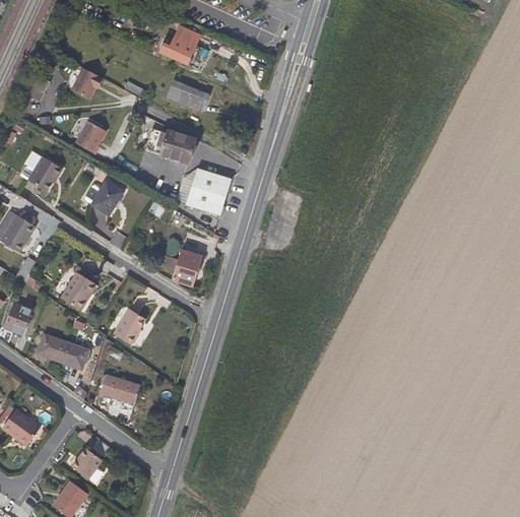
[(185,62),(198,34),(177,24),(164,52),(185,62)]
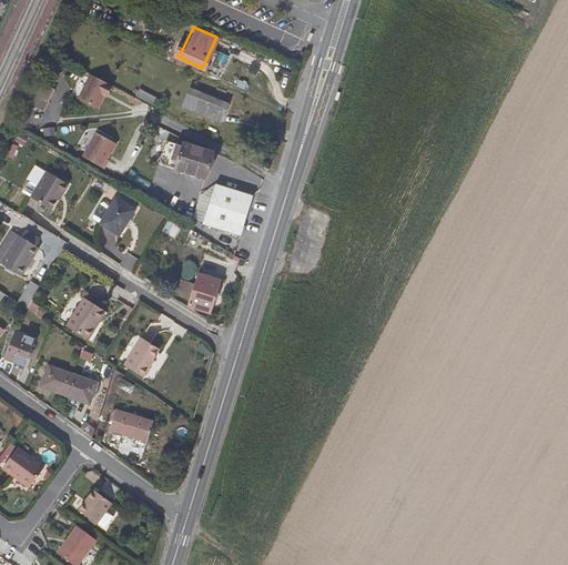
[(79,97),(99,107),(111,83),(91,72),(79,97)]
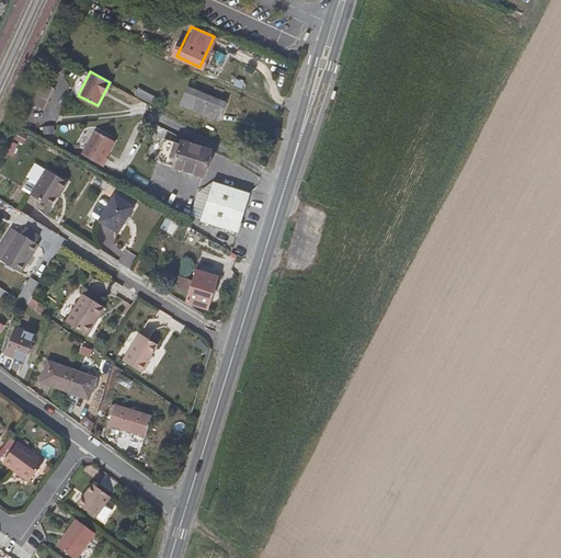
[(43,111),(55,88),(42,80),(31,104),(43,111)]
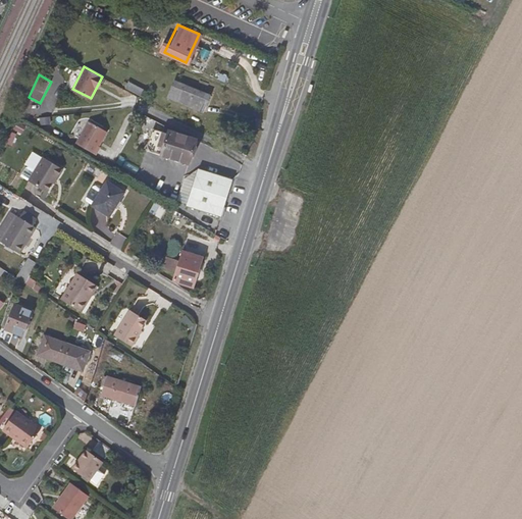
[(143,92),(146,87),(129,79),(126,85),(143,92)]
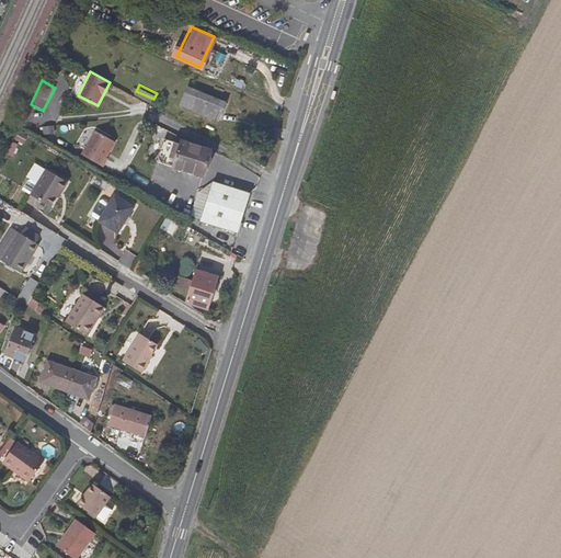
[(217,120),(226,102),(201,90),(193,107),(217,120)]
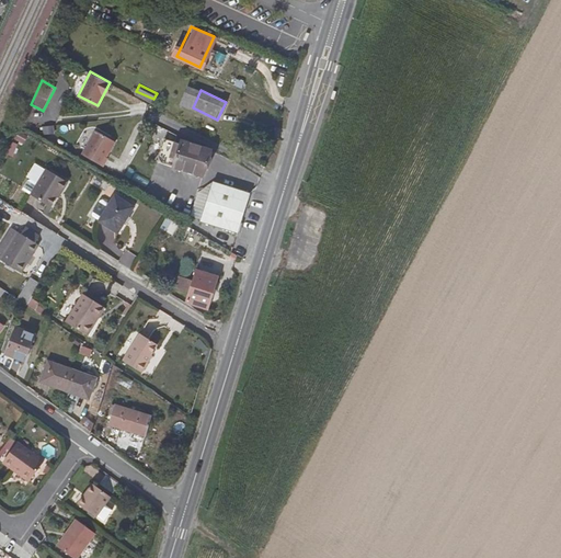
[(115,141),(95,131),(82,154),(103,166),(107,158),(105,156),(107,151),(109,151),(115,141)]
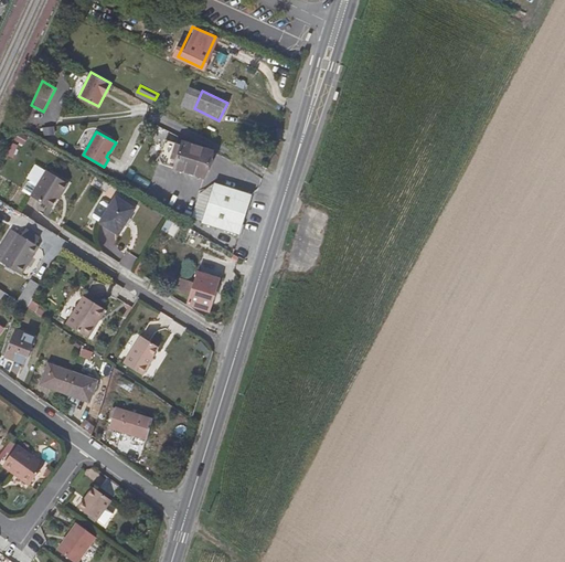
[(203,176),(212,149),(181,139),(180,141),(174,140),(170,157),(176,159),(173,166),(203,176)]
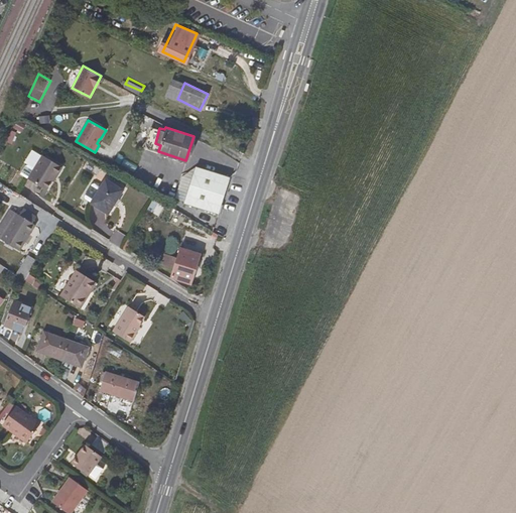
[(46,190),(52,180),(55,179),(62,167),(42,154),(34,168),(27,179),(43,191),(46,190)]
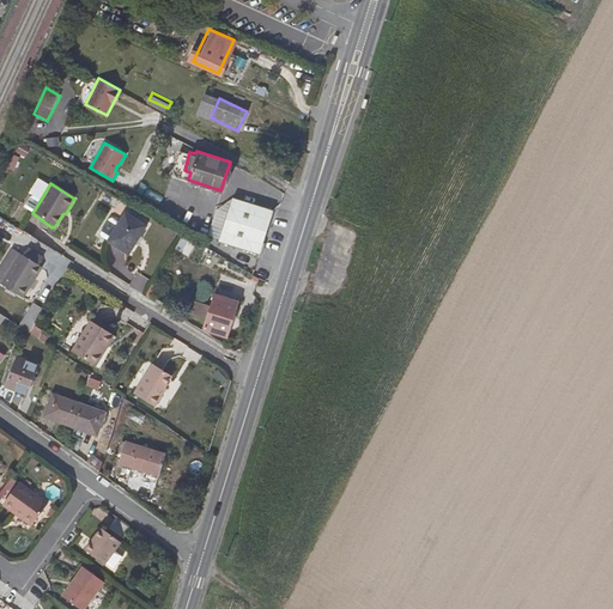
[(259,250),(272,207),(240,198),(231,195),(219,238),(259,250)]
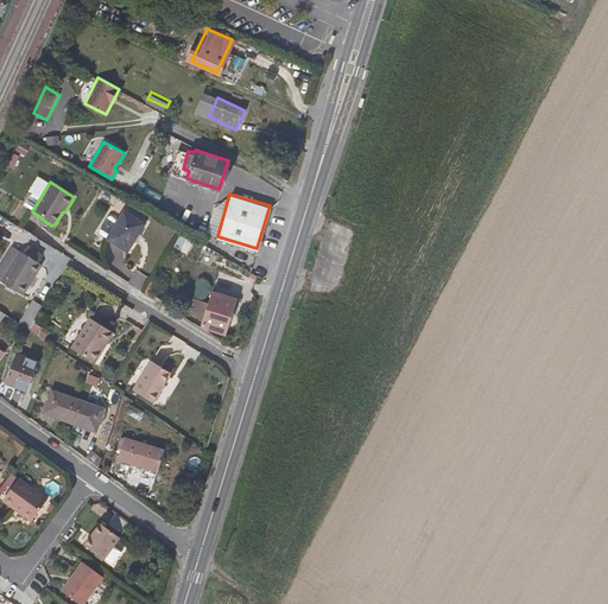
[(24,207),(32,211),(40,198),(35,195),(31,196),(24,207)]
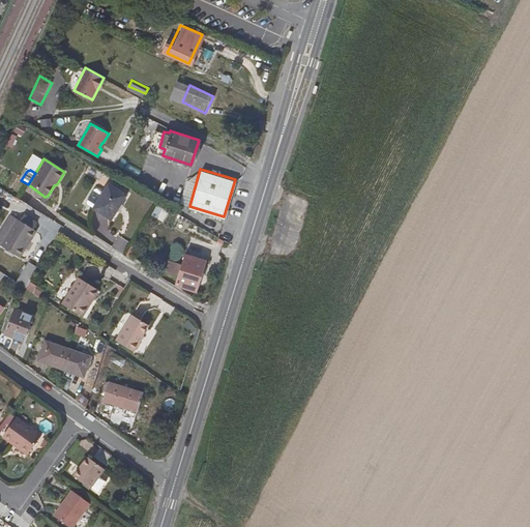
[(111,222),(127,195),(108,183),(102,193),(96,188),(93,189),(86,201),(87,205),(92,208),(92,209),(111,222)]
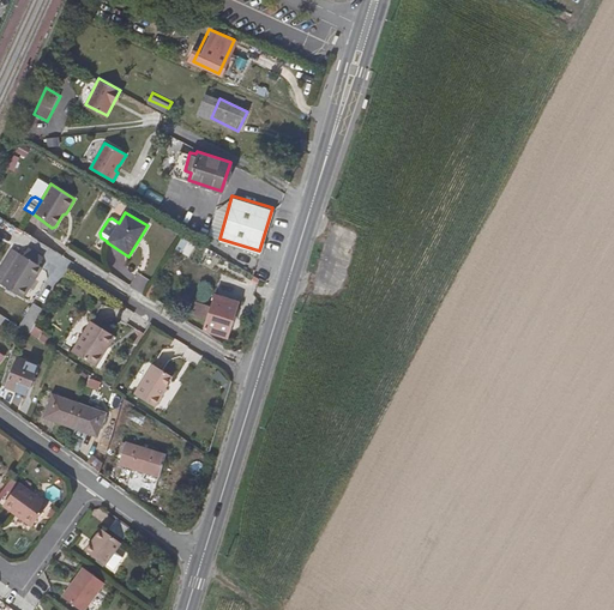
[(0,284),(22,300),(41,270),(38,266),(43,260),(25,248),(20,254),(18,253),(0,281),(0,284)]
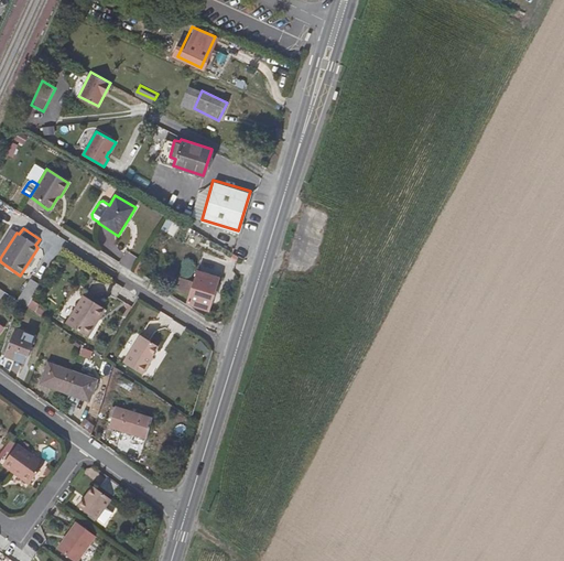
[(208,309),(220,272),(201,267),(197,278),(192,290),(188,302),(208,309)]
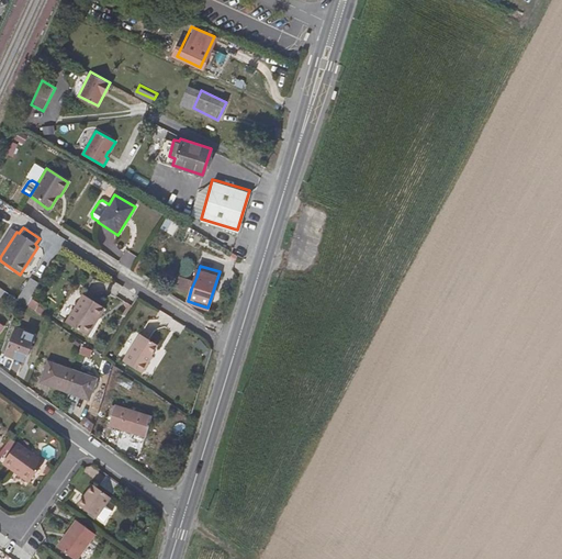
[(19,301),(27,306),(41,286),(32,281),(19,301)]
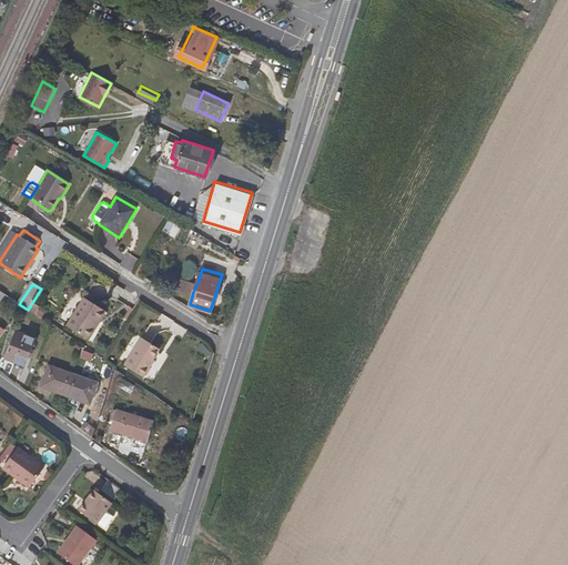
[(88,340),(102,318),(104,311),(84,298),(67,325),(88,340)]
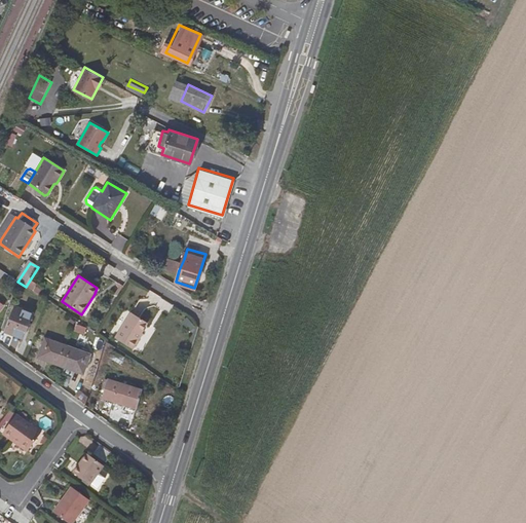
[(22,337),(32,310),(13,304),(3,330),(22,337)]
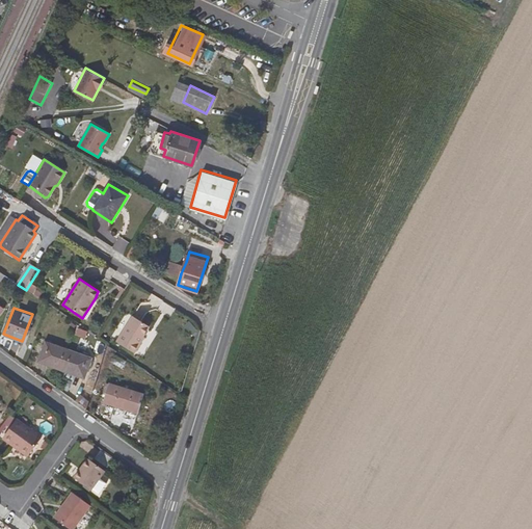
[(141,337),(148,327),(131,317),(115,342),(133,353),(143,338),(141,337)]
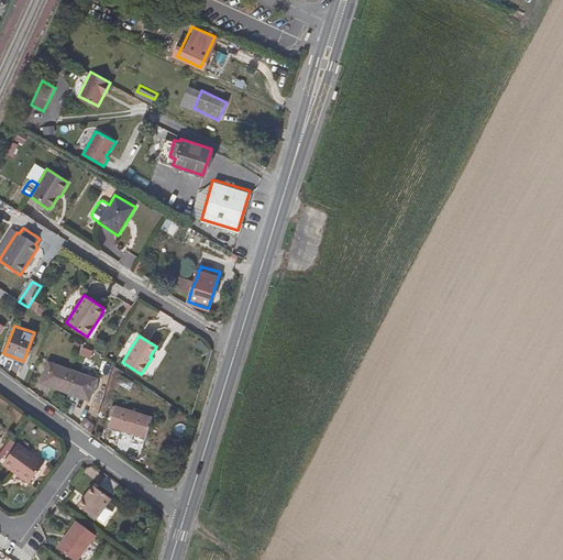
[(64,390),(72,369),(73,368),(46,358),(39,381),(64,390)]
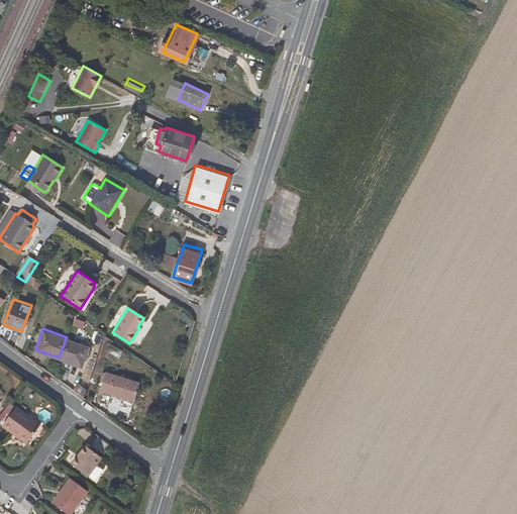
[(82,368),(89,346),(66,338),(59,357),(59,360),(82,368)]
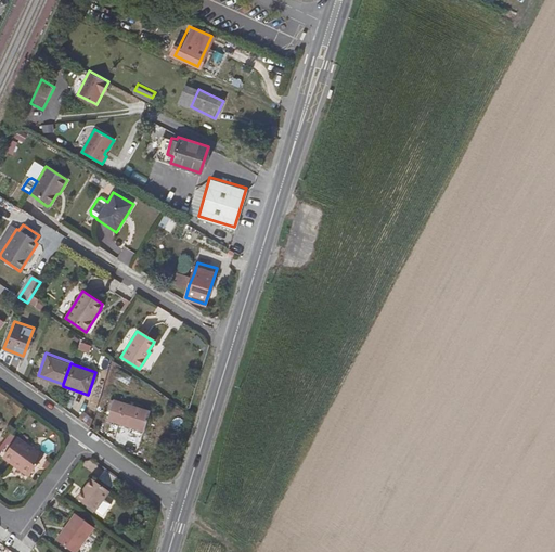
[(132,431),(139,408),(113,399),(106,422),(132,431)]
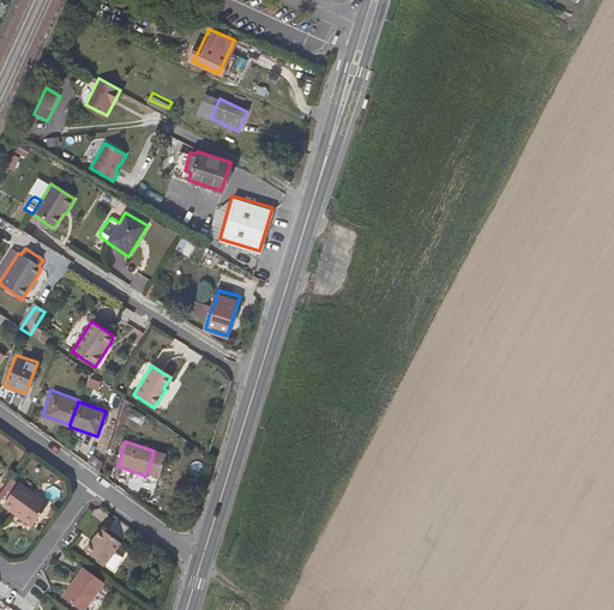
[(53,500),(23,478),(10,495),(29,511),(25,514),(35,523),(53,500)]
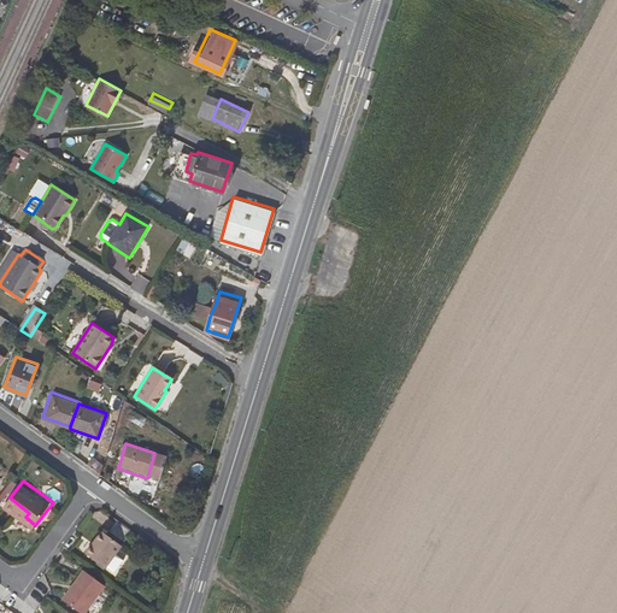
[(29,513),(10,497),(6,502),(22,514),(25,517),(29,513)]
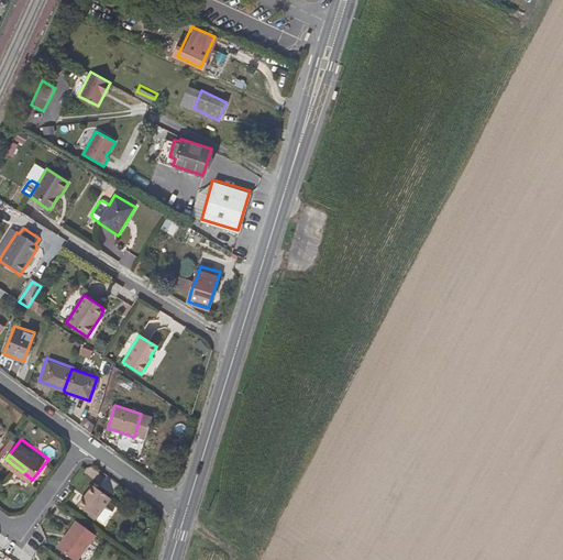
[(98,512),(114,492),(96,478),(79,497),(98,512)]
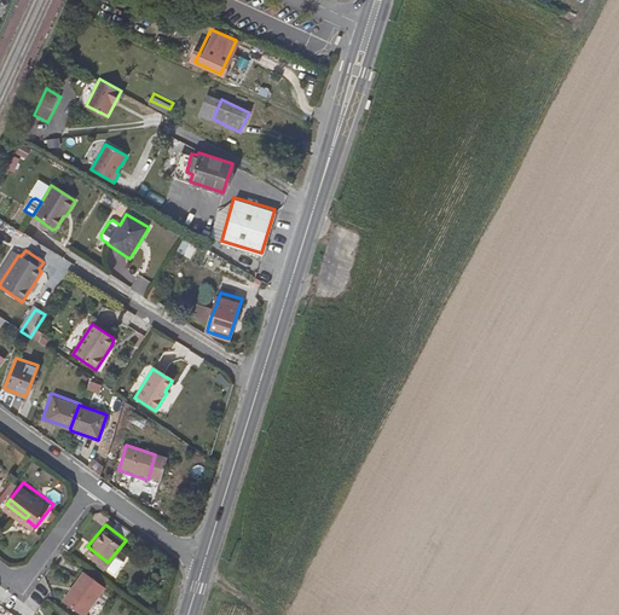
[(88,609),(110,580),(87,563),(65,592),(88,609)]
